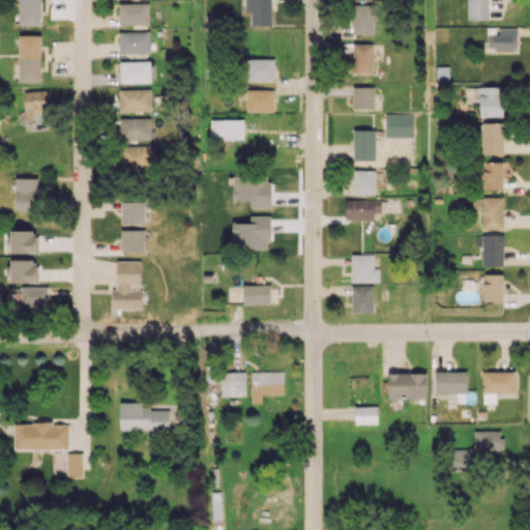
[(19,0),(19,25),(40,25),(40,0),(19,0)]
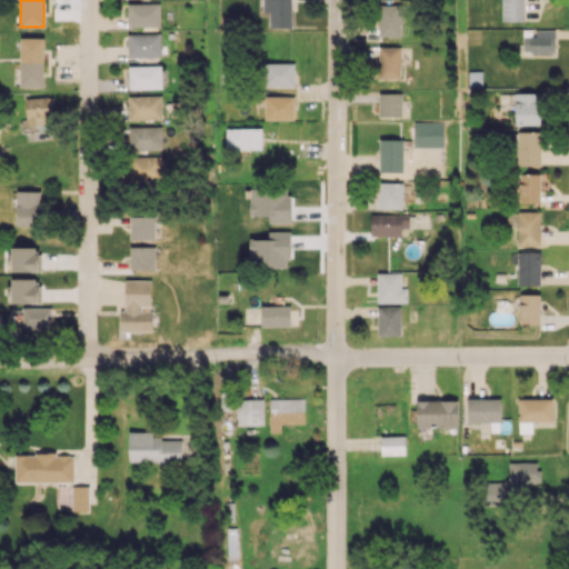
[(270,28),(291,27),(290,0),(262,0),(263,12),(270,11),(270,28)]
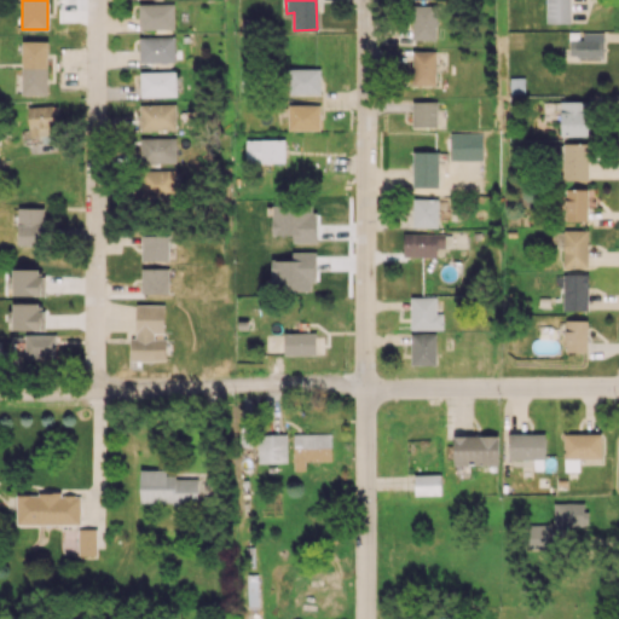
[(570,23),(570,0),(547,0),(547,23),(570,23)]
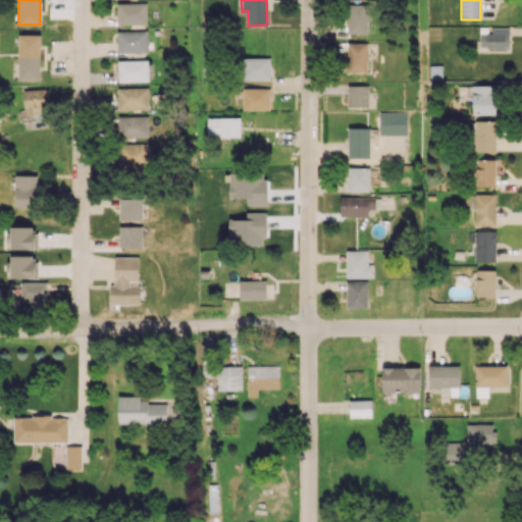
[(117,24),(147,24),(146,3),(117,3),(117,24)]
